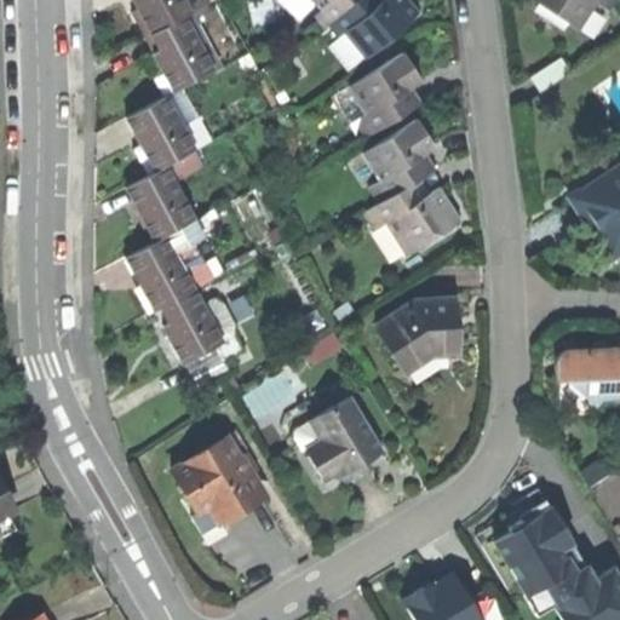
[(190,15),(182,0),(133,0),(135,1),(138,9),(151,34),(184,17),(190,15)]
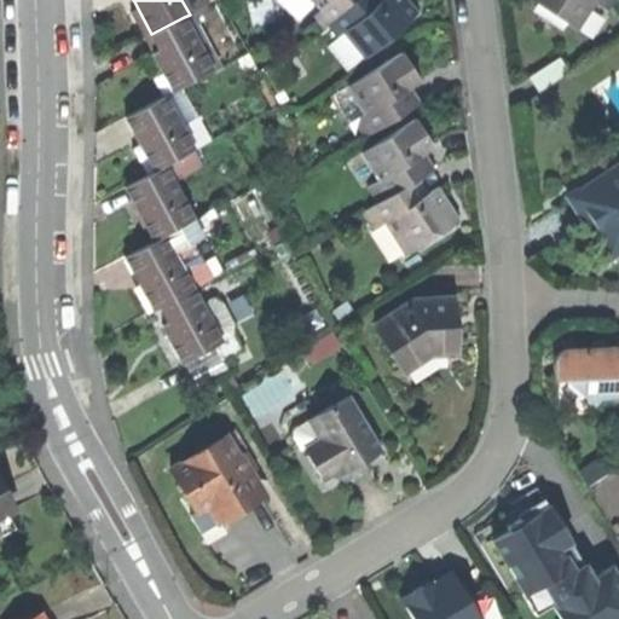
[(203,0),(181,0),(190,15),(207,5),(203,0)]
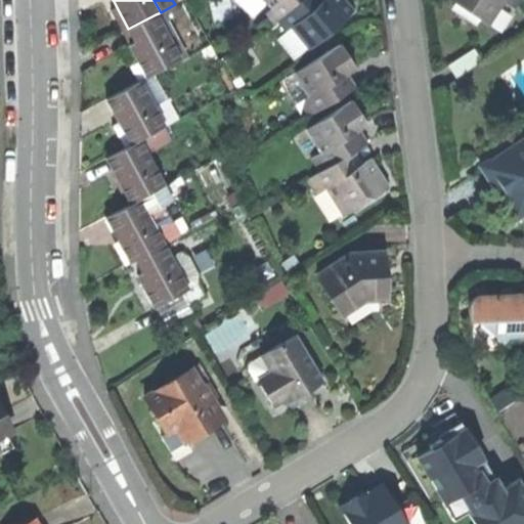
[(272,25),(277,19),(300,0),(263,0),(273,8),(266,17),(272,25)]
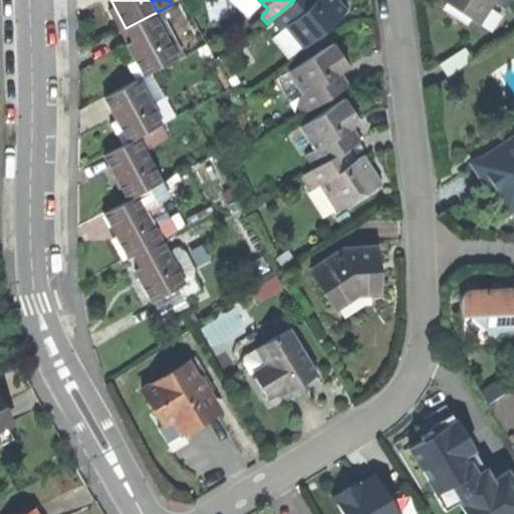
[(286,26),(316,0),(294,0),(272,19),(281,30),(286,26)]
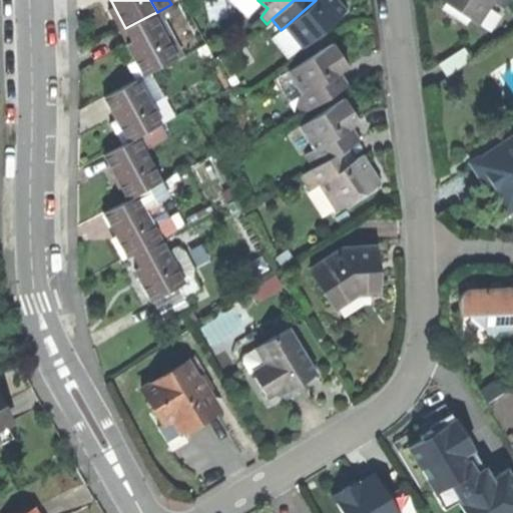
[(316,0),(286,26),(304,48),(349,10),(341,0),(340,0),(316,0)]
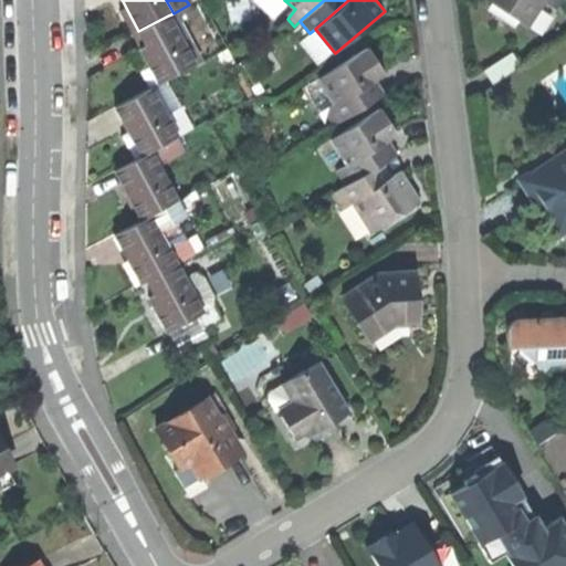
[(538,0),(546,6),(549,0),(483,0),(521,24),(536,0),(538,0)]
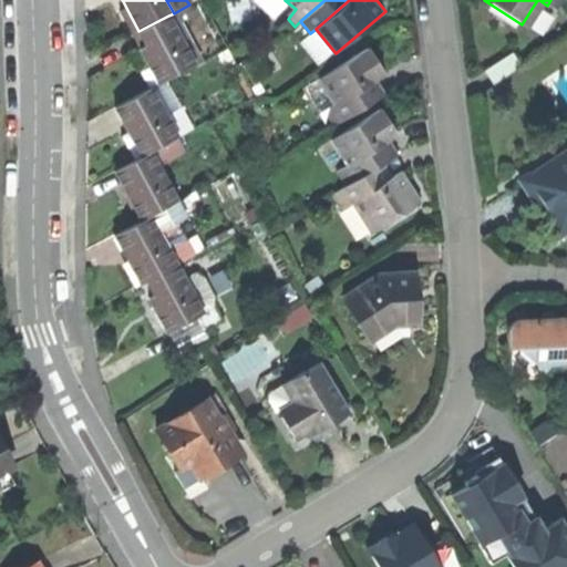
[(120,11),(140,48),(145,44),(138,31),(126,8),(120,11)]
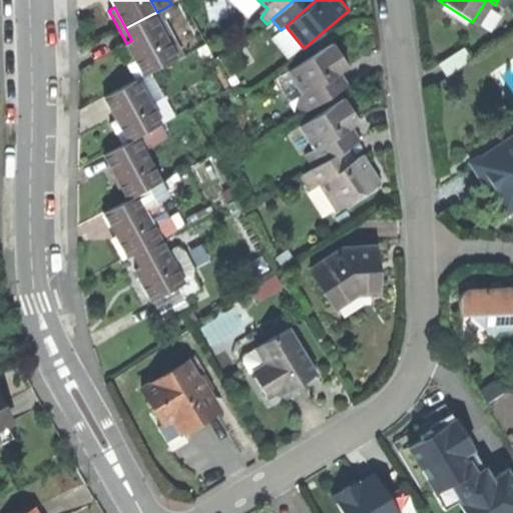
[(132,54),(143,76),(175,59),(152,14),(125,28),(131,40),(126,43),(132,54)]
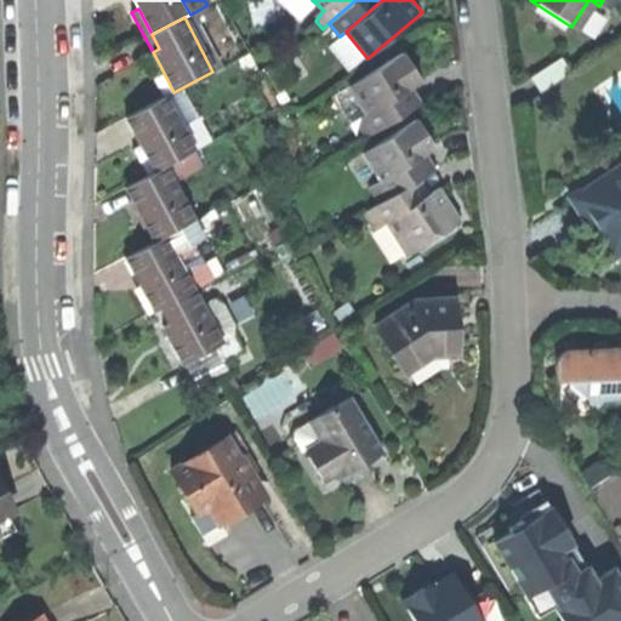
[(364,140),(414,108),(403,90),(410,86),(419,81),(409,67),(400,52),(347,84),(365,114),(353,121),(364,140)]
